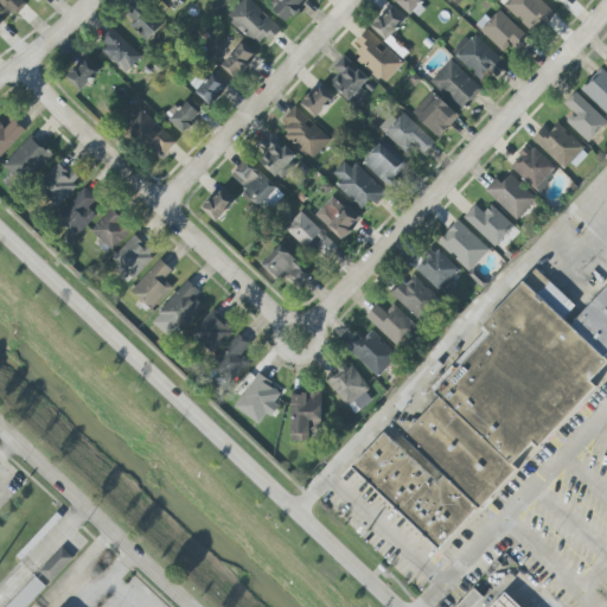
[(0,0),(0,5),(16,18),(27,2),(23,0),(0,0)]
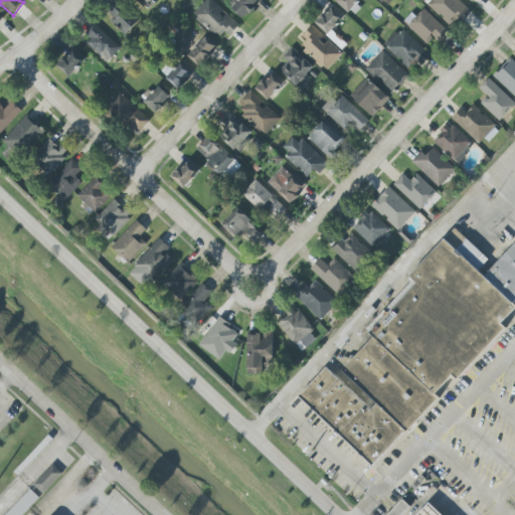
[(237,24),(212,0),(206,0),(193,13),(221,40),(237,24)]
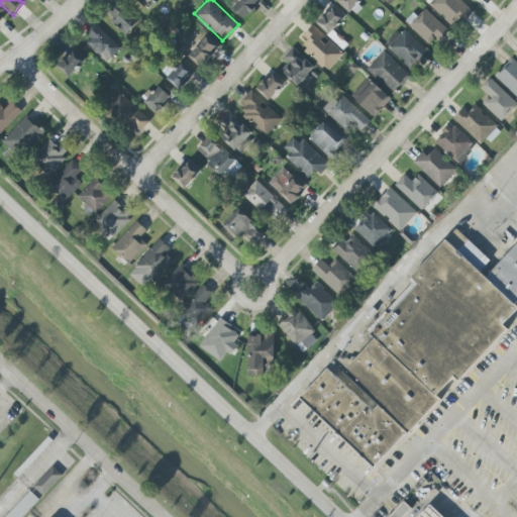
[(260,0),(228,0),(227,1),(241,18),(262,2),(260,0)]
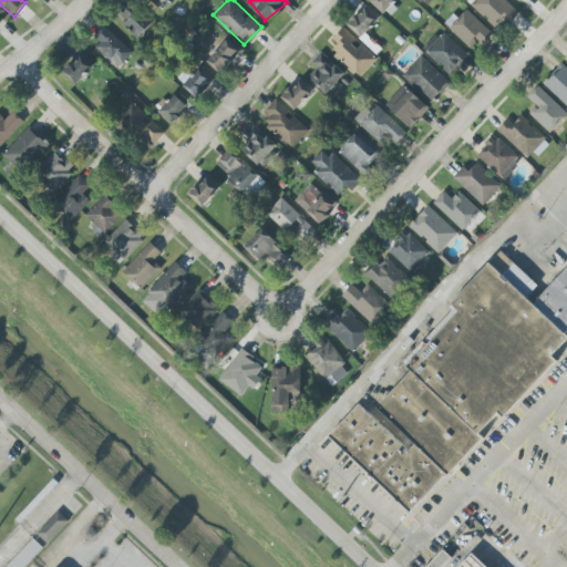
[(395,0),(369,0),(383,14),(395,0)]
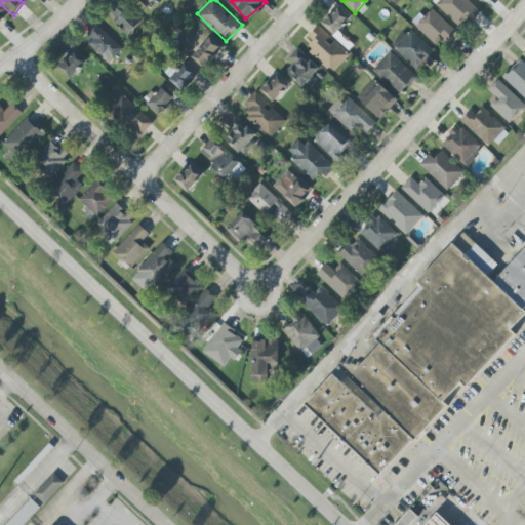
[(439,0),(435,5),(461,29),(478,10),(467,0),(439,0)]
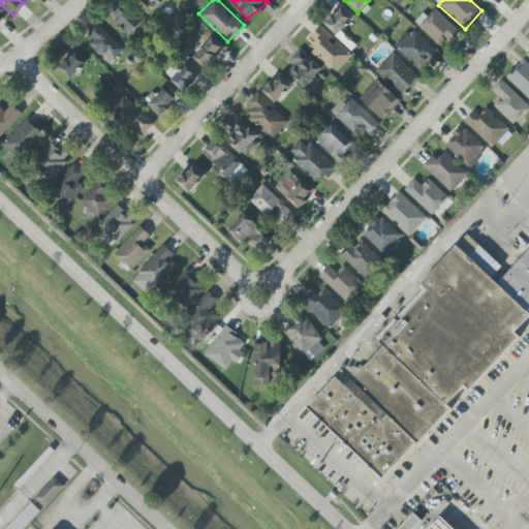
[(128,37),(143,25),(122,1),(109,14),(128,37)]
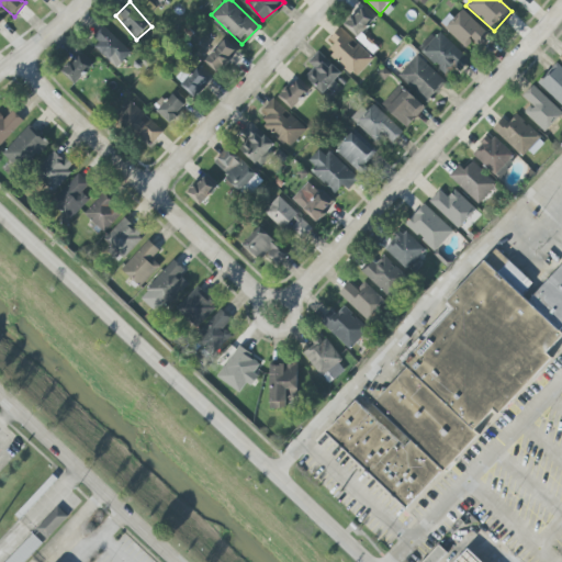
[(375,18),(362,4),(344,24),(357,37),(375,18)]
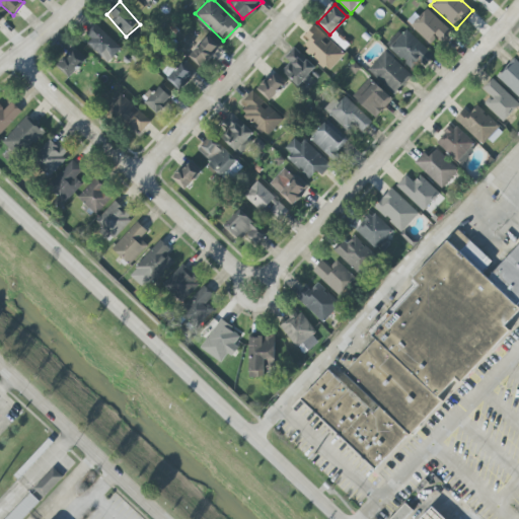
[(431,45),(437,39),(442,44),(452,32),(427,8),(411,25),(431,45)]
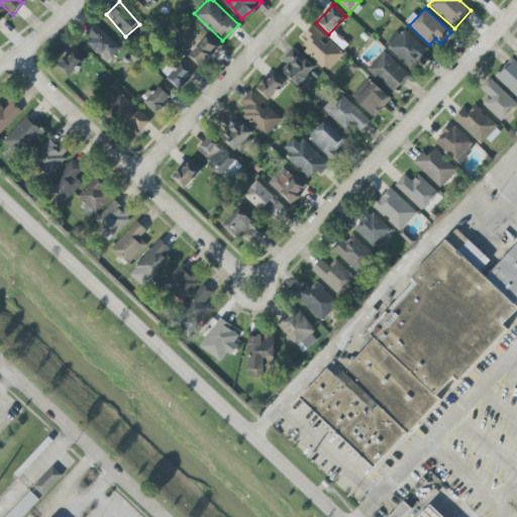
[(107,64),(120,48),(96,25),(82,39),(107,64)]
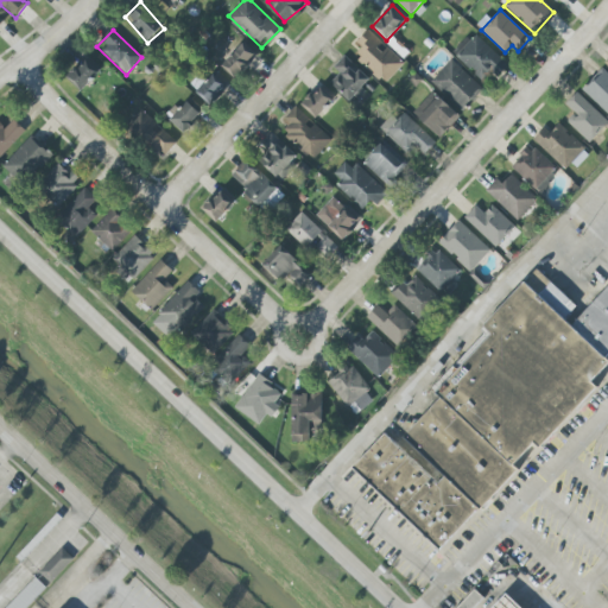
[(404,64),(367,30),(356,43),(363,50),(356,58),(385,84),(404,64)]
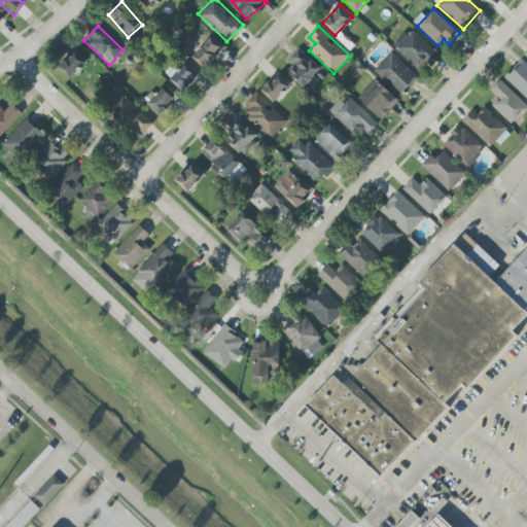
[(430,66),(438,57),(409,29),(392,47),(418,71),(425,63),(430,66)]
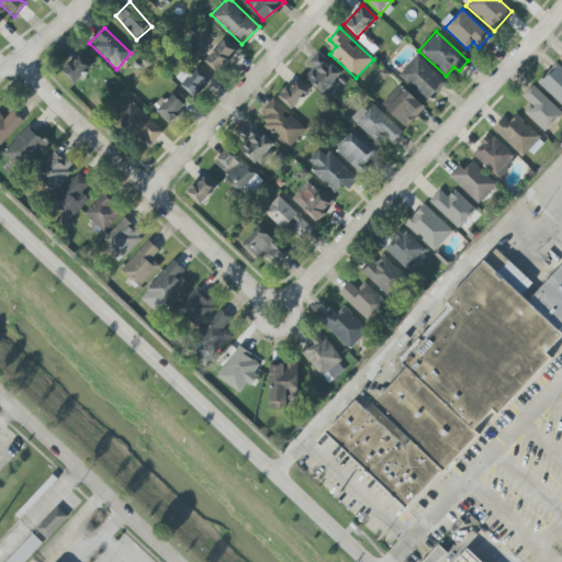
[(217,74),(237,52),(223,38),(203,60),(217,74)]
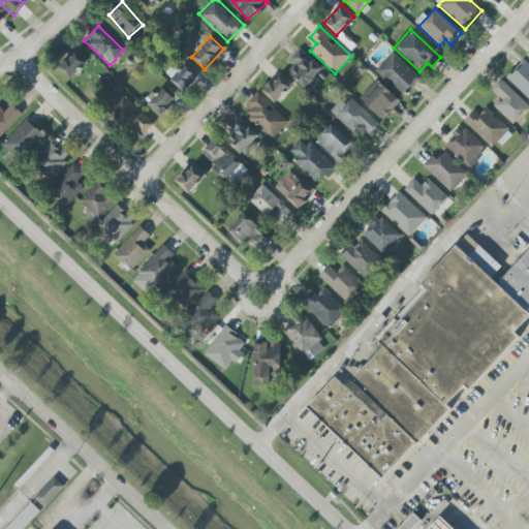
[(59,69),(72,79),(88,58),(75,48),(59,69)]
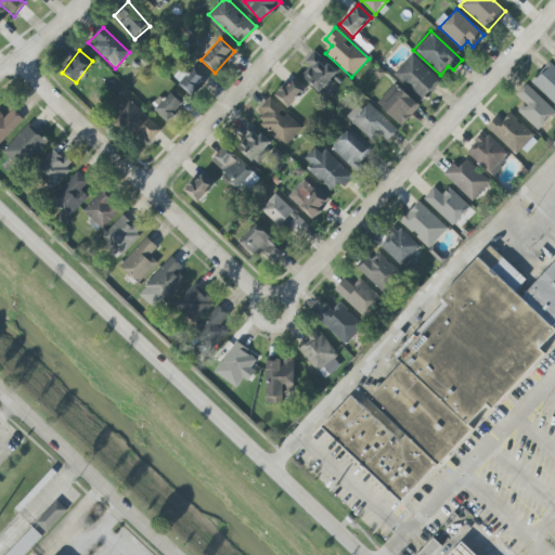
[(338,71),(312,52),(305,63),(310,66),(301,78),(321,93),(338,71)]
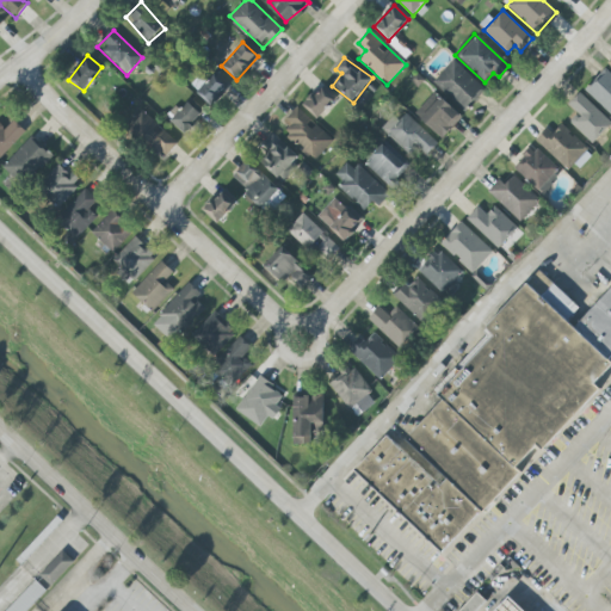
[(485,90),(454,60),(434,80),(464,111),(485,90)]
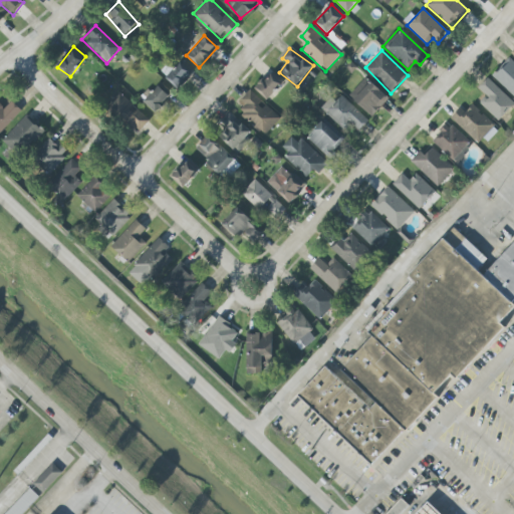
[(513,95),(513,61),(509,57),(492,75),(513,95)]
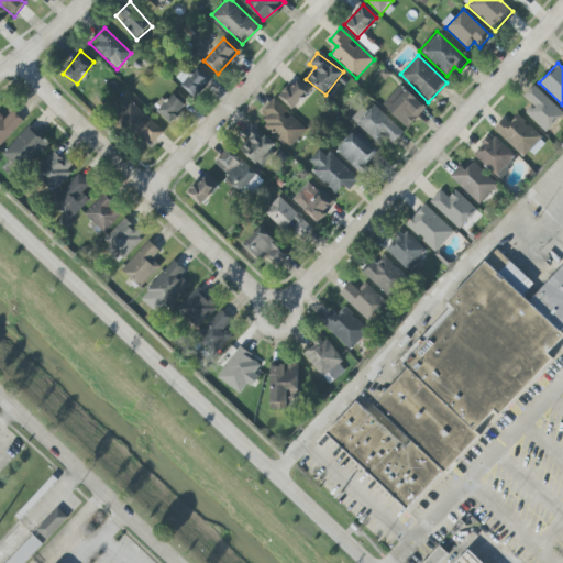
[(196,98),(211,76),(198,66),(183,88),(196,98)]
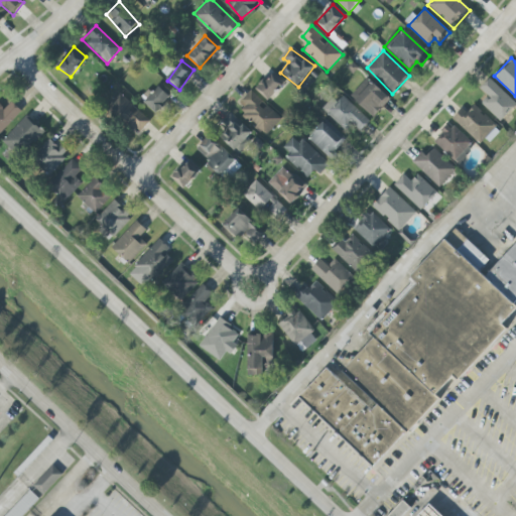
[(284,83),(273,72),(256,90),(267,100),(284,83)]
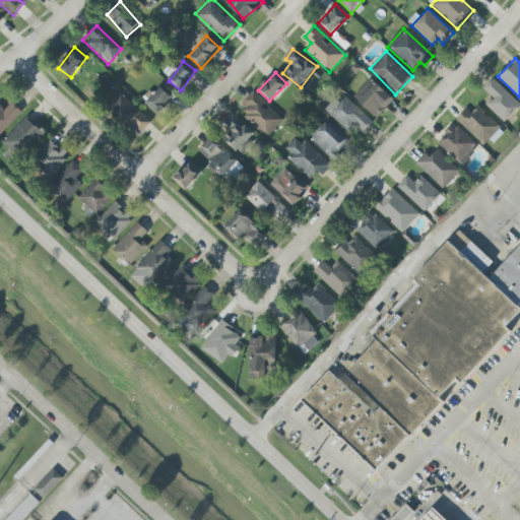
[(393,100),(370,78),(353,96),(376,118),(393,100)]
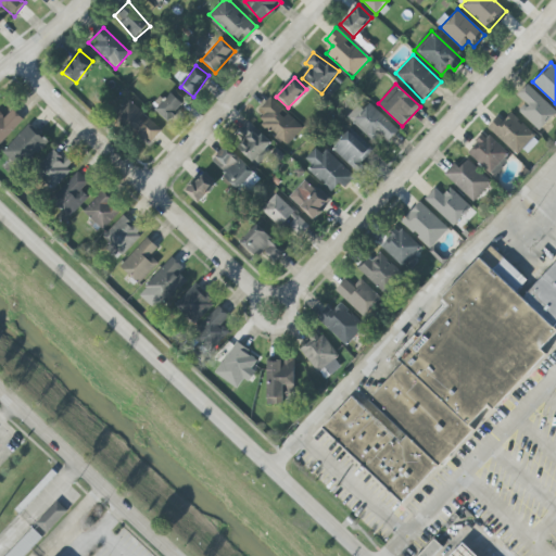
[(519,112),(539,130),(555,111),(527,85),(517,96),(527,104),(519,112)]
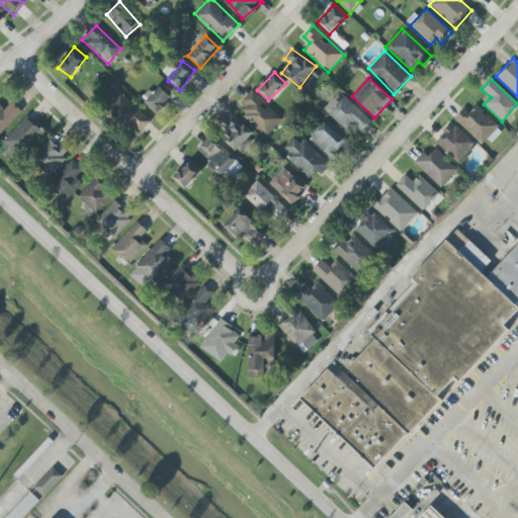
[(158,112),(171,97),(158,85),(144,100),(158,112)]
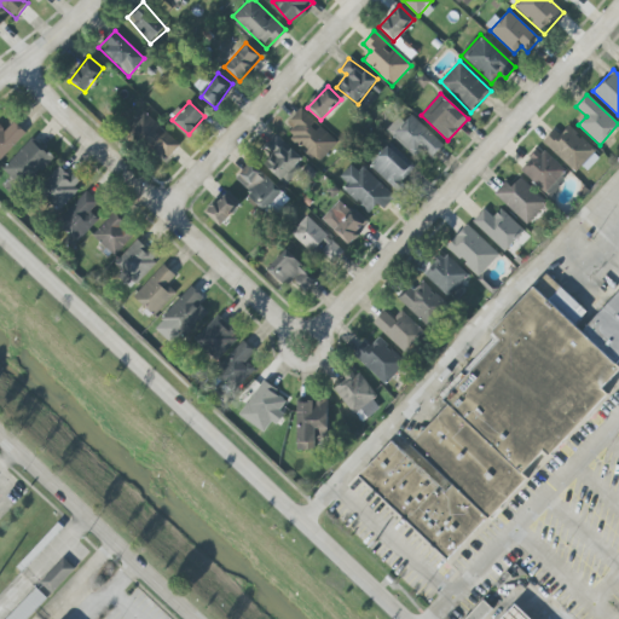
[(316,165),(336,146),(304,108),(288,121),(295,129),(290,134),(316,165)]
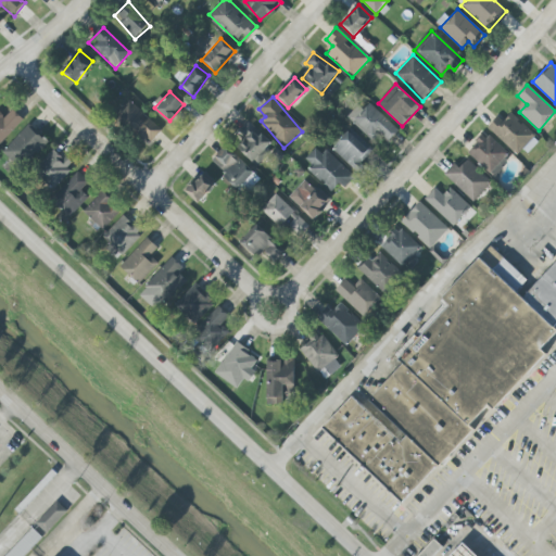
[(162,130),(131,102),(116,118),(147,147),(162,130)]
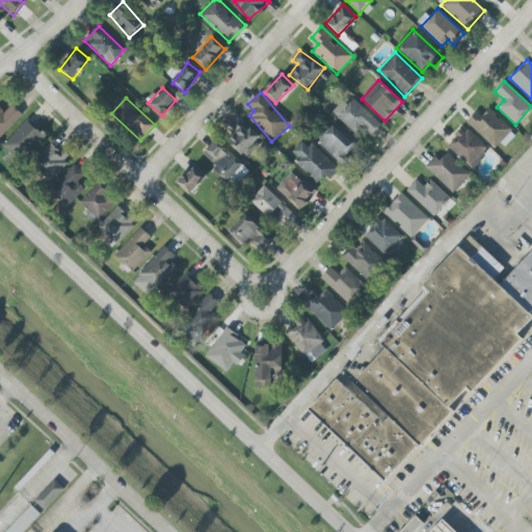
[(372,135),(381,126),(354,99),(337,116),(355,135),(364,127),(372,135)]
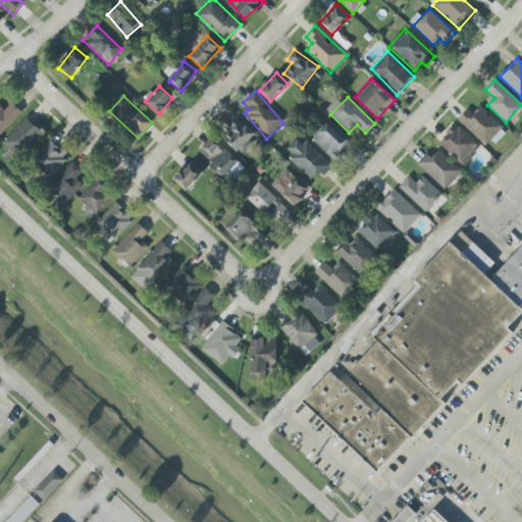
[(0,106),(0,135),(21,112),(12,103),(4,110),(0,106)]
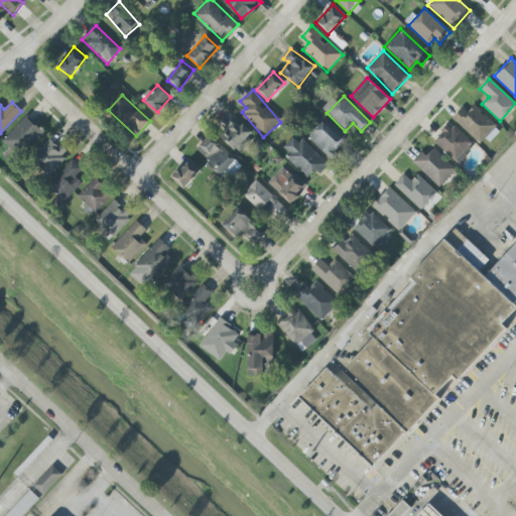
[(461,110),(453,119),(482,146),(499,129),(474,105),(465,114),(461,110)]
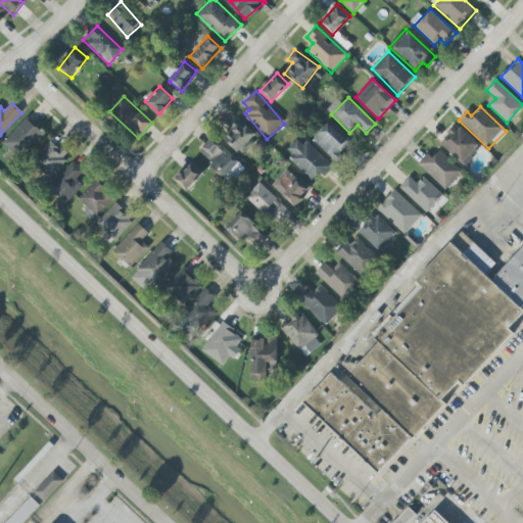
[(257,136),(234,114),(225,125),(231,130),(223,139),(240,155),(257,136)]
